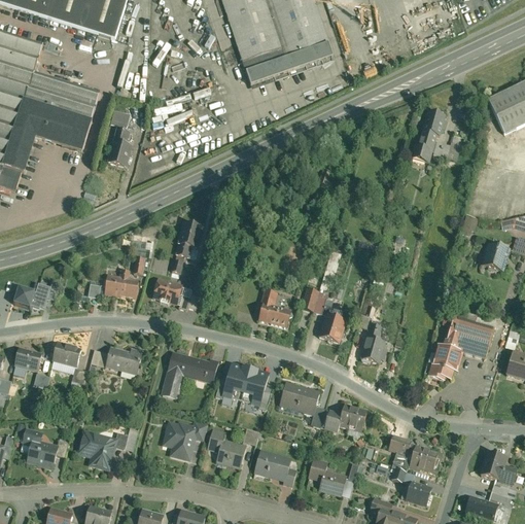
[(0,4),(114,39),(126,0),(0,0),(0,4)]
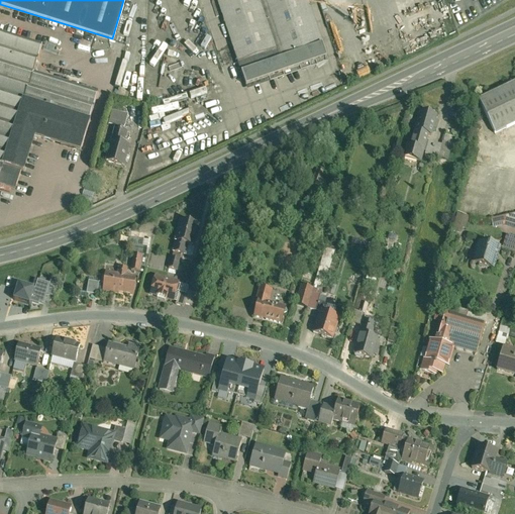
[(217,0),(240,69),(243,68),(247,82),(325,56),(306,0),(217,0)]
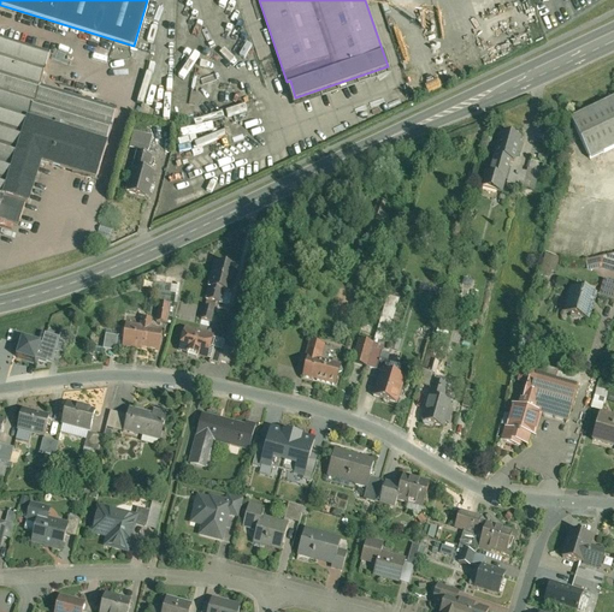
[(219,19),(224,3),(218,1),(212,17),(219,19)]
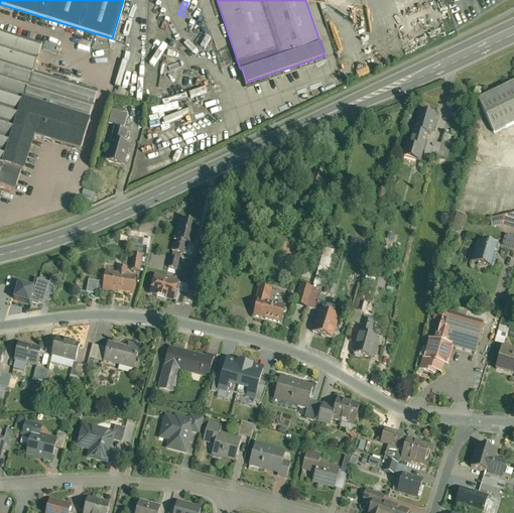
[(0,166),(2,167),(3,163),(24,97),(91,118),(100,90),(33,69),(41,44),(0,31),(0,166)]
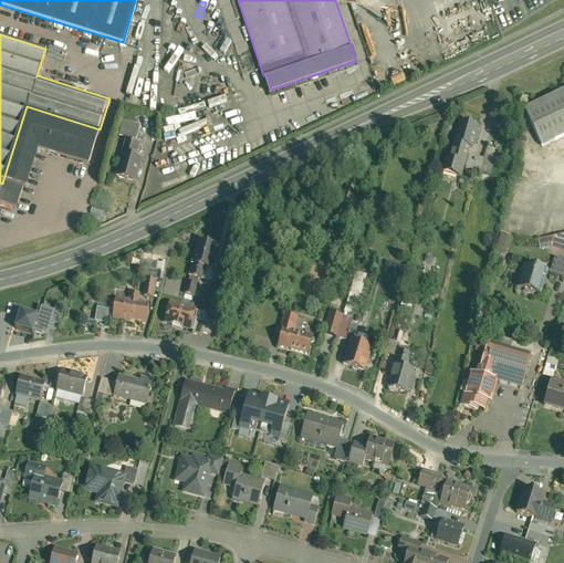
[(542,142),(563,131),(563,86),(524,105),(542,142)]
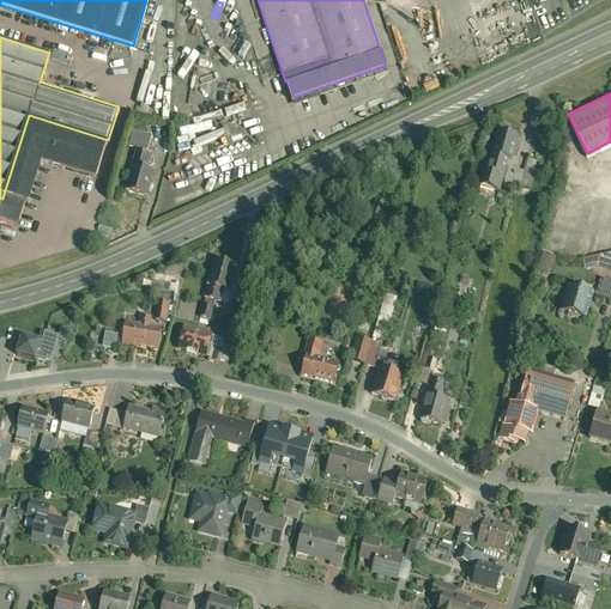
[(97,176),(108,140),(29,115),(4,194),(30,202),(44,159),(97,176)]
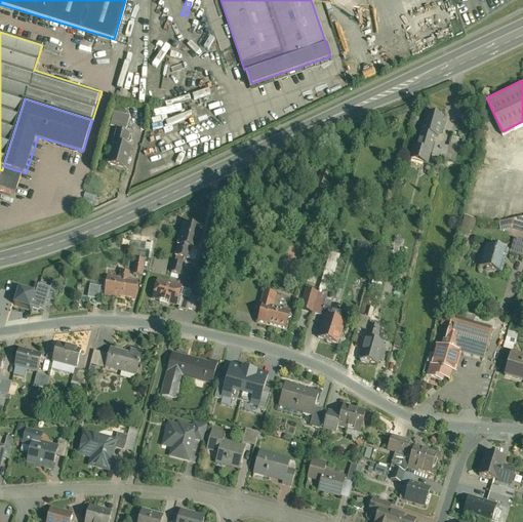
[(116,126),(125,129),(129,114),(113,110),(109,124),(116,126)]
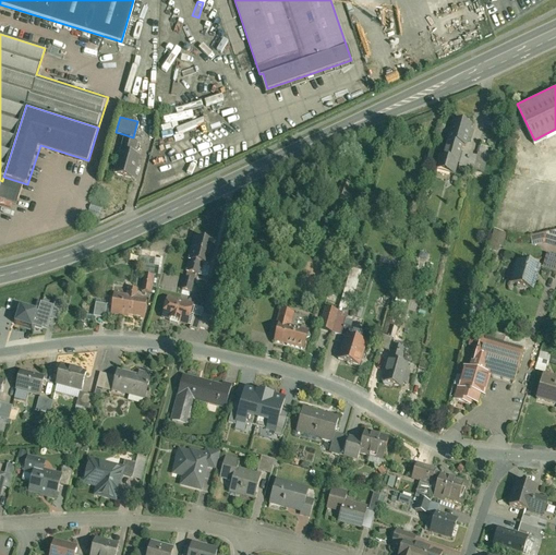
[(472,122),(452,117),(442,154),(436,153),(432,169),(454,176),(456,165),(461,148),(462,143),(466,144),(468,136),(471,136),(473,128),(470,127),(472,122)]
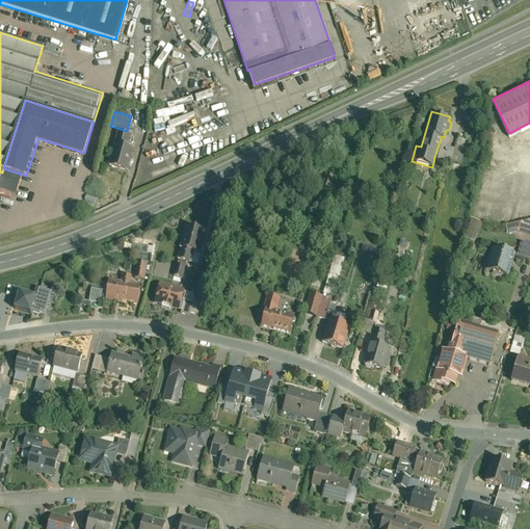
[(127,131),(117,128),(107,162),(129,168),(135,146),(130,143),(133,133),(127,131)]
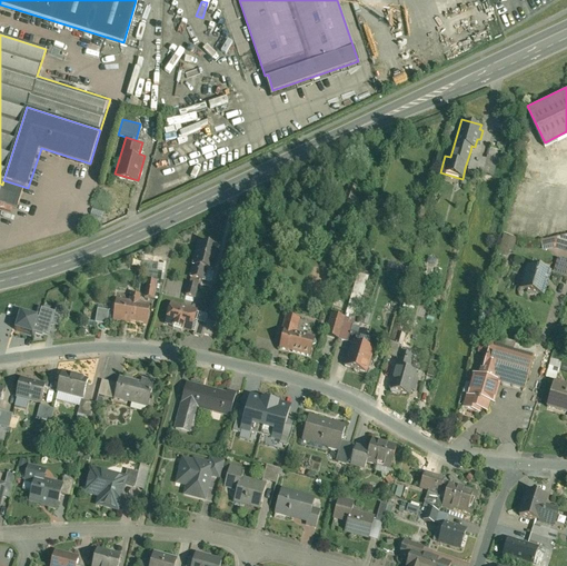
[(486,156),(470,151),(465,168),(481,172),(483,169),(486,156)]
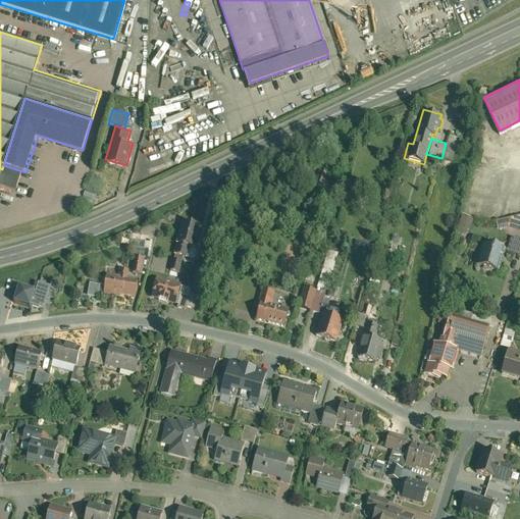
[(446,143),(443,155),(452,158),(457,142),(447,139),(446,143)]
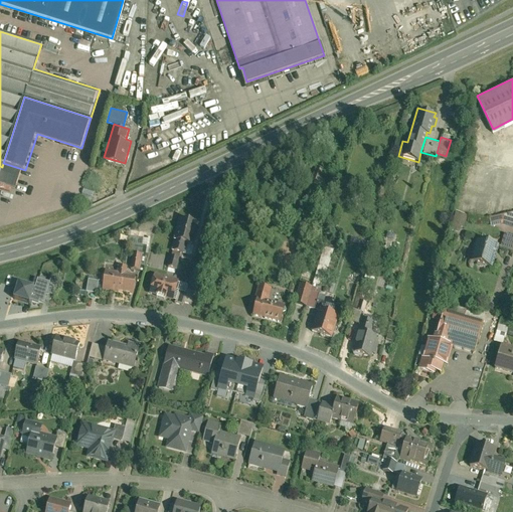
[(512,209),(492,214),(490,222),(502,219),(512,222),(512,209)]
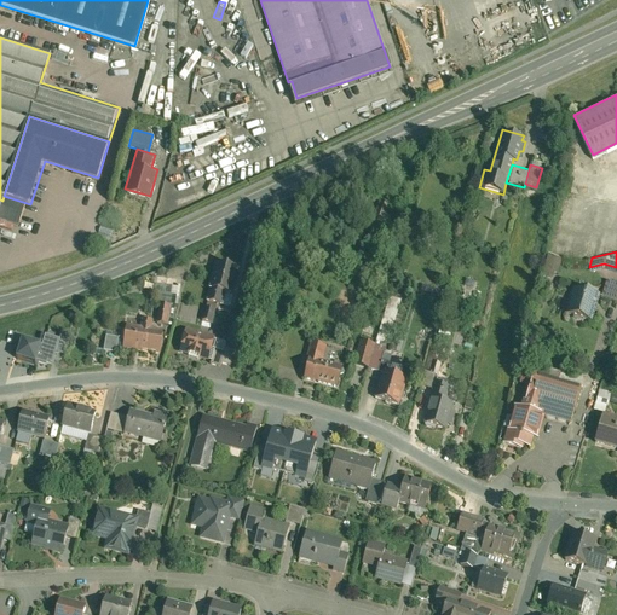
[(543,274),(553,276),(553,270),(559,271),(561,255),(547,253),(543,274)]
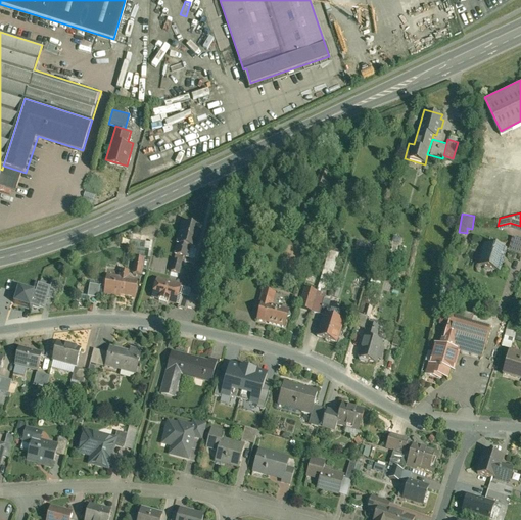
[(182,220),(174,251),(192,255),(200,224),(182,220)]
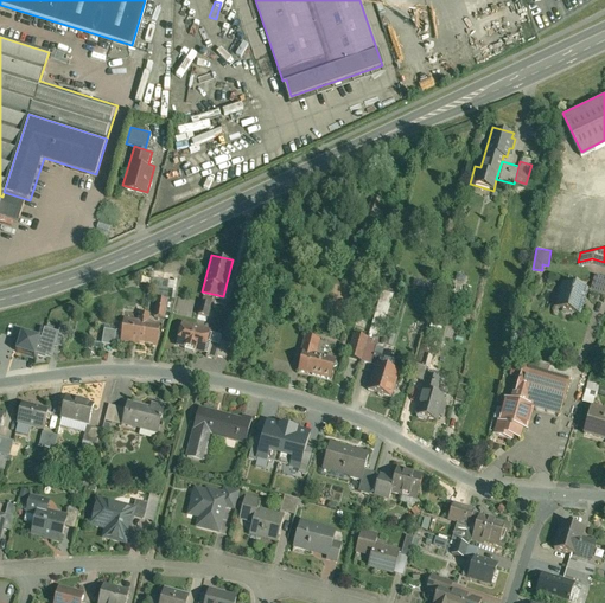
[(449,277),(457,278),(459,267),(453,265),(447,264),(445,276),(449,277)]
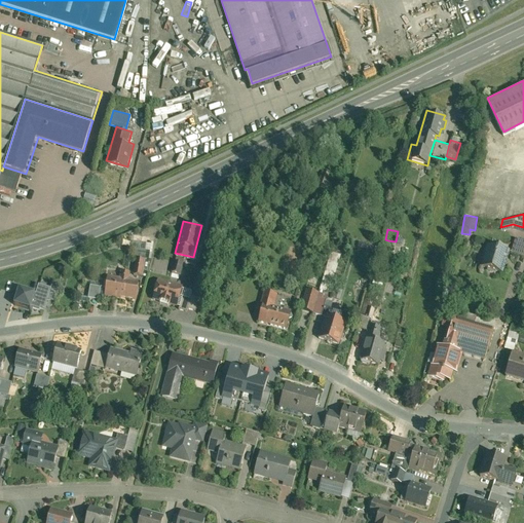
[(152,248),(154,233),(135,230),(133,245),(152,248)]
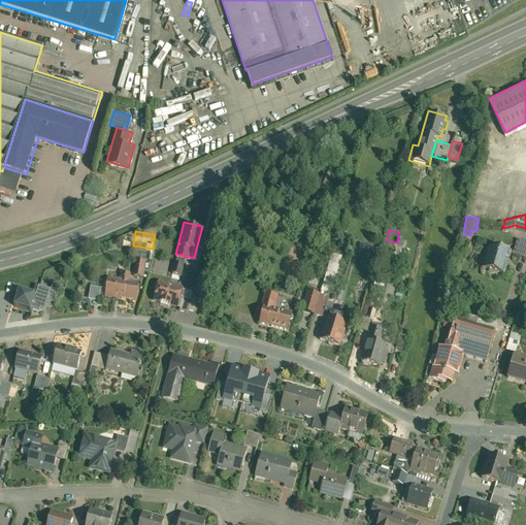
[(525,239),(517,236),(513,251),(525,255),(525,239)]
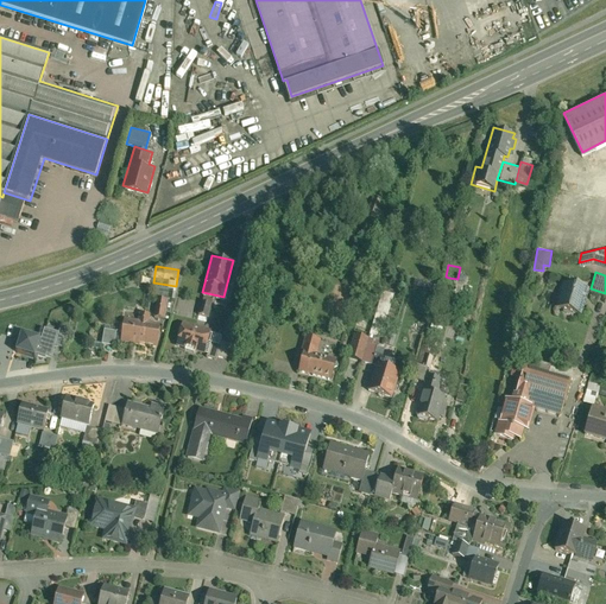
[(589,287),(561,279),(559,288),(560,290),(555,306),(580,313),(585,297),(587,298),(589,287)]
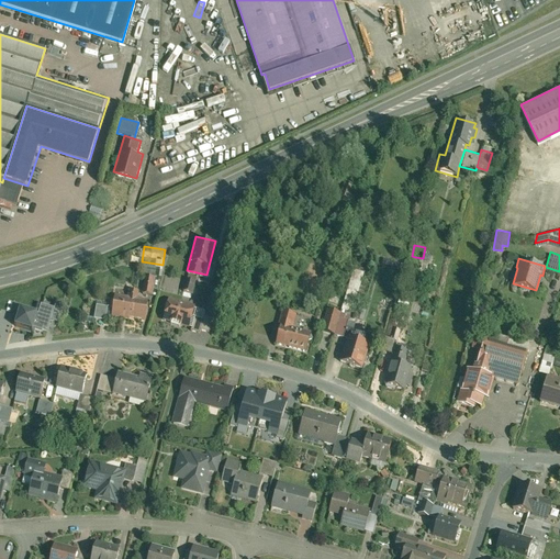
[(358,292),(364,269),(357,268),(350,290),(358,292)]
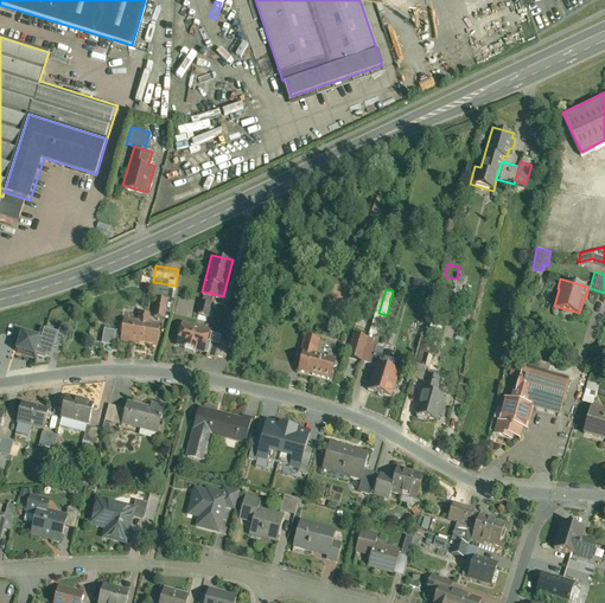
[(169,316),(170,297),(155,296),(154,314),(169,316)]
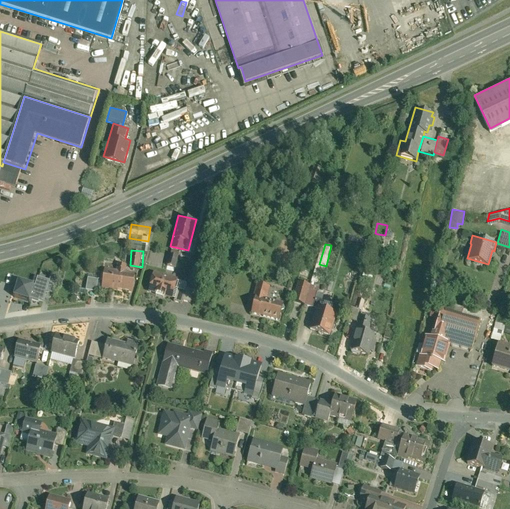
[(177,254),(169,252),(166,263),(174,265),(177,254)]
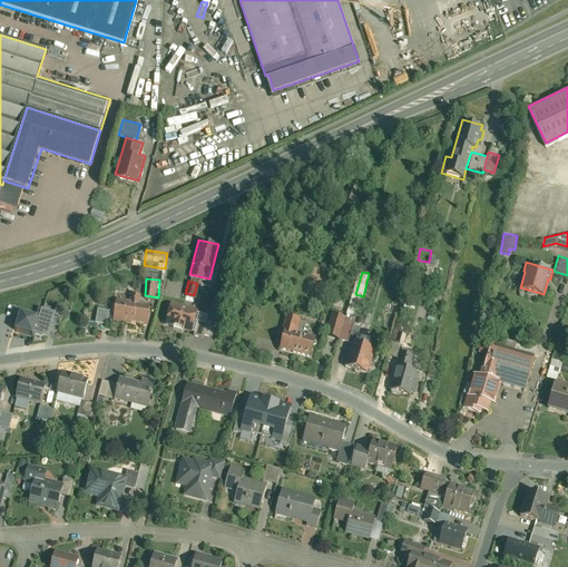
[(113,318),(146,323),(149,302),(139,301),(140,293),(129,291),(128,299),(116,296),(115,303),(114,312),(113,318)]
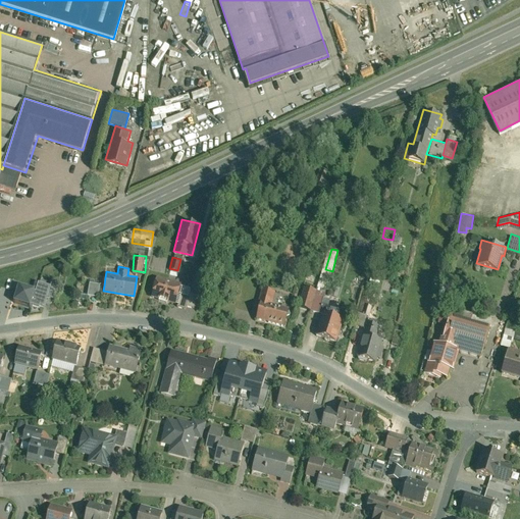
[(150,294),(175,301),(182,281),(155,274),(150,294)]
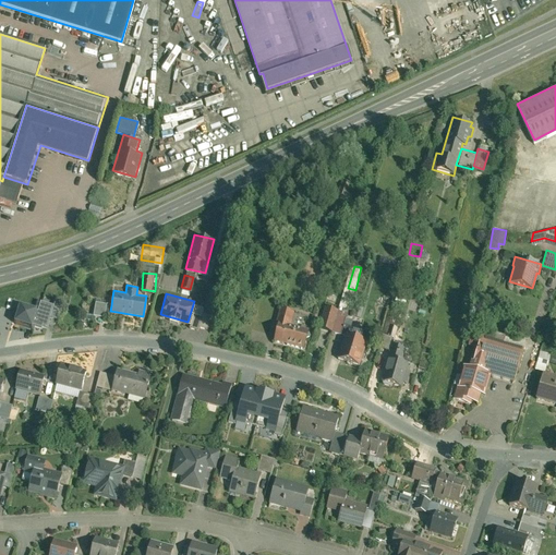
[(36,308),(16,303),(13,320),(40,326),(41,324),(46,325),(48,315),(56,317),(60,299),(53,297),(52,302),(38,299),(36,308)]
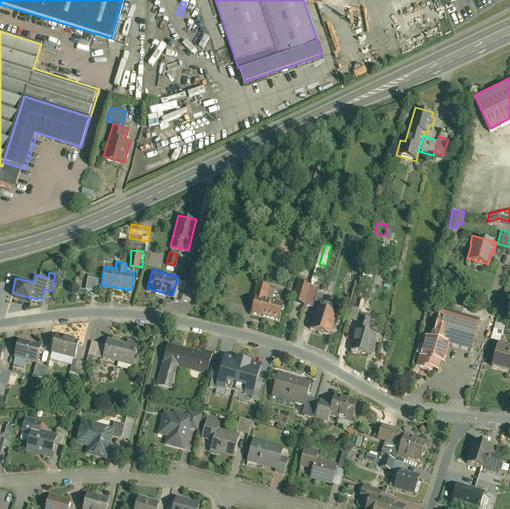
[(97,279),(97,277),(87,276),(86,287),(96,288),(97,279)]
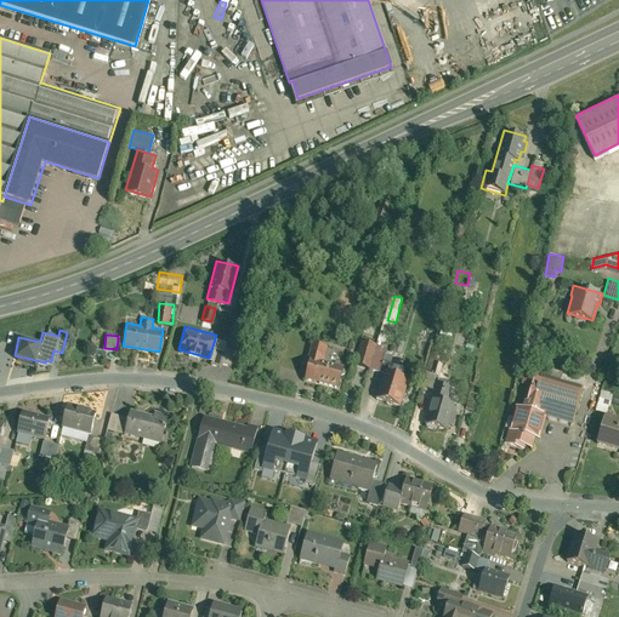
[(385,352),(386,347),(362,338),(356,363),(379,370),(385,352)]
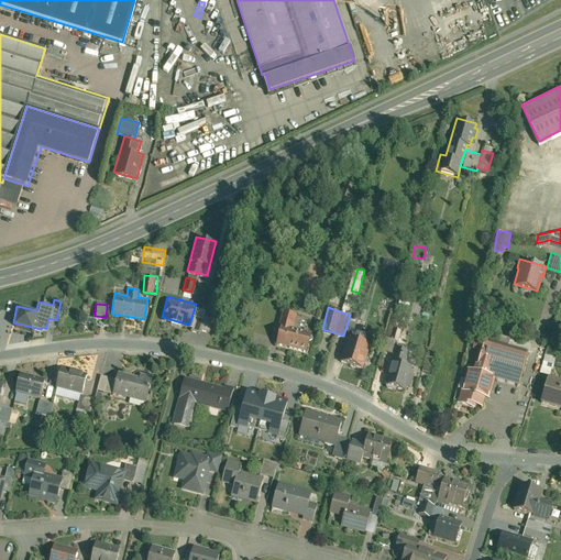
[(276,342),(307,351),(312,332),(294,327),(297,313),(282,308),(277,324),(281,325),(276,342)]
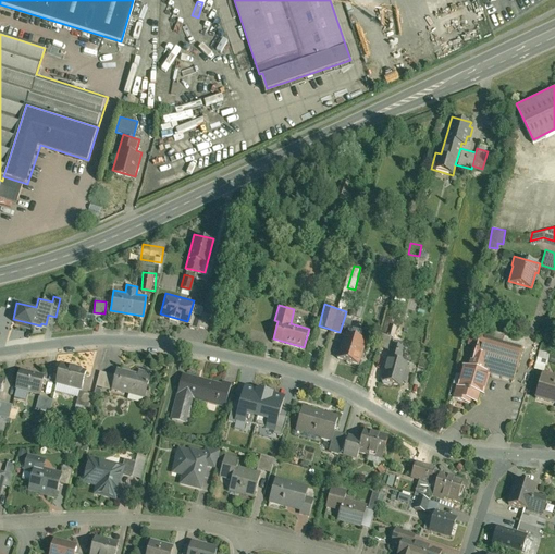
[(386,314),(381,332),(386,333),(390,323),(395,325),(395,322),(390,320),(392,315),(386,314)]
